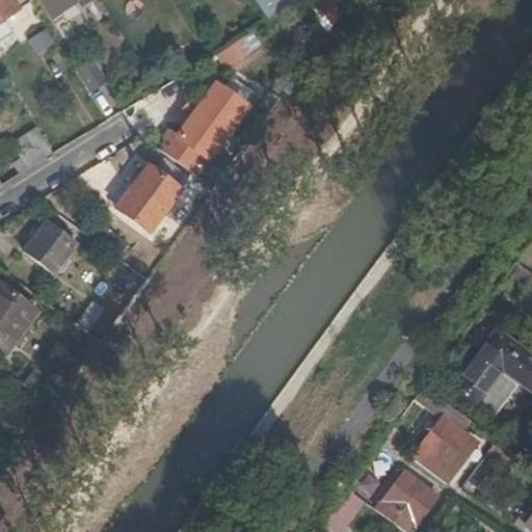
[(0,0),(0,22),(5,19),(32,2),(30,0),(0,0)]
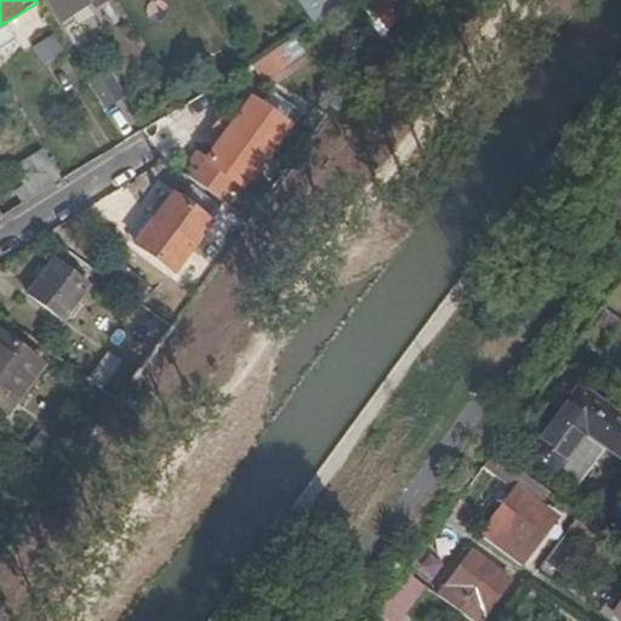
[(117,0),(47,0),(72,38),(121,7),(117,0)]
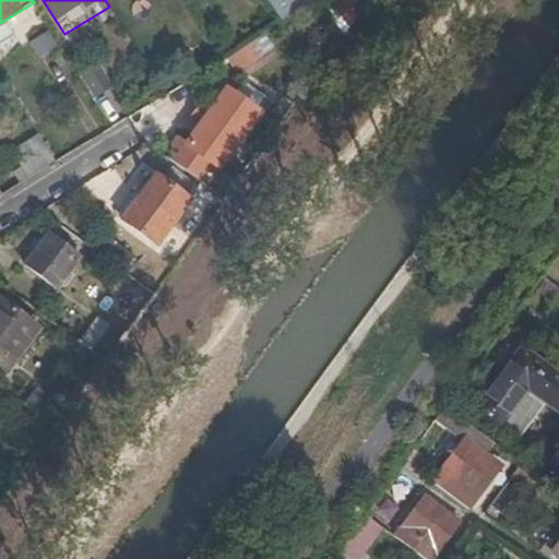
[(319,0),(323,7),(333,0),(334,0),(354,23),(364,8),(357,0),(319,0)]
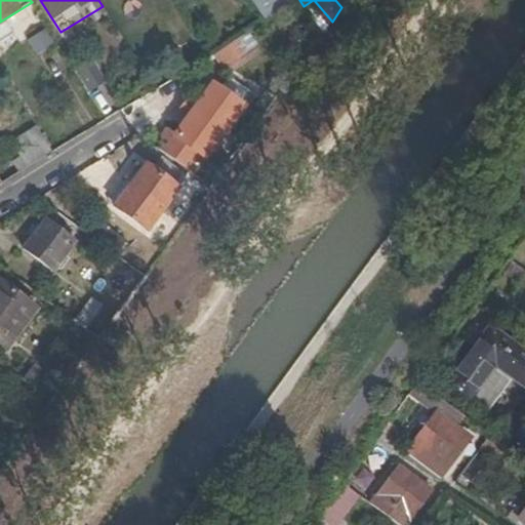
[(5,18),(0,22),(0,42),(14,34),(5,18)]
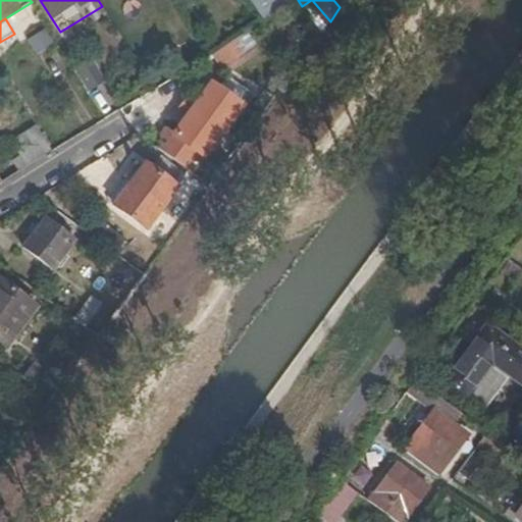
[(167,129),(155,146),(192,172),(241,105),(213,85),(176,136),(167,129)]
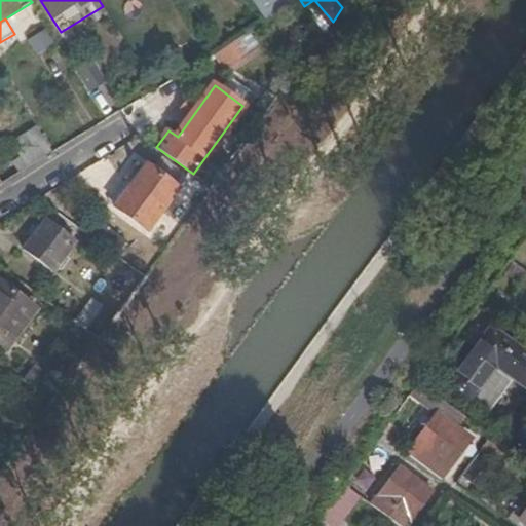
[(30,166),(53,152),(38,127),(15,143),(21,152),(30,166)]
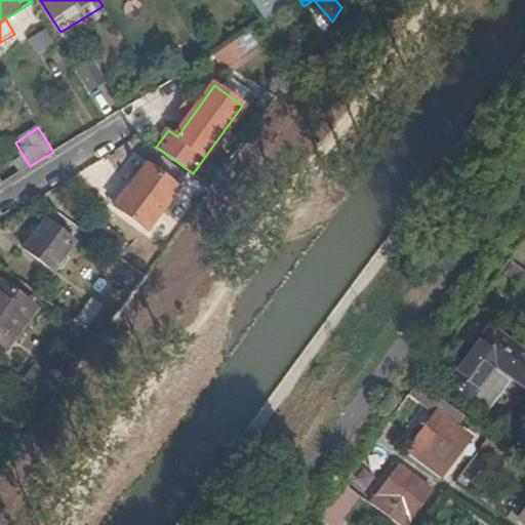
[(4,162),(13,177),(30,166),(21,152),(4,162)]
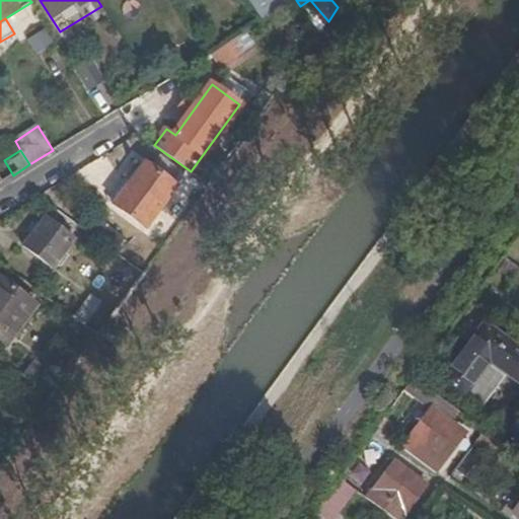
[(161,157),(153,169),(177,188),(187,175),(161,157)]
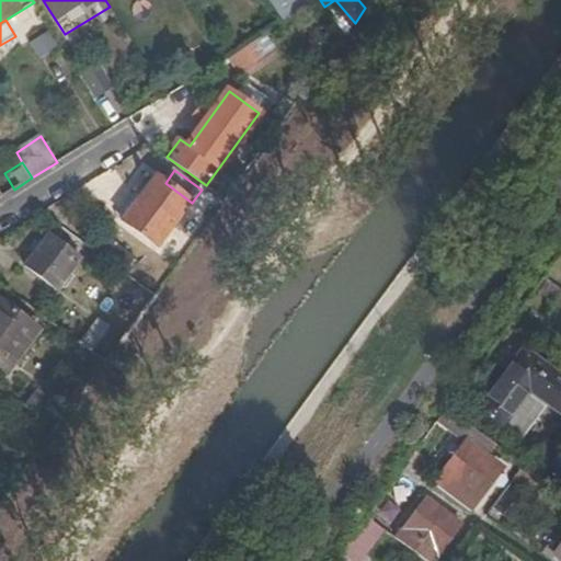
[(192,203),(165,183),(156,176),(122,221),(158,248),(192,203)]
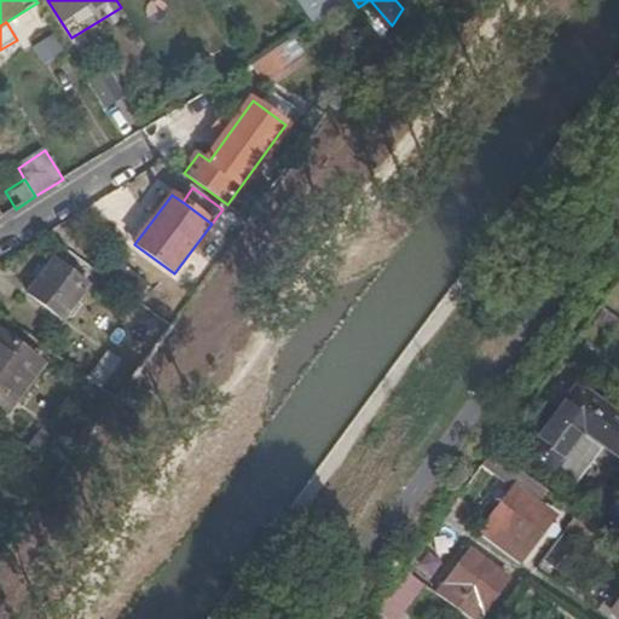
[(90,284),(56,260),(29,295),(64,320),(90,284)]
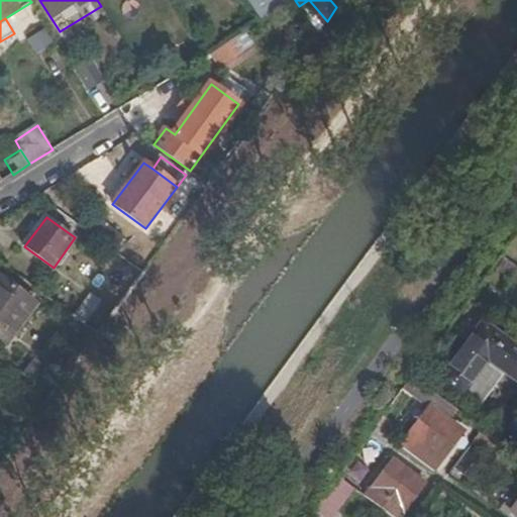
[(0,338),(6,342),(34,305),(0,279),(0,338)]
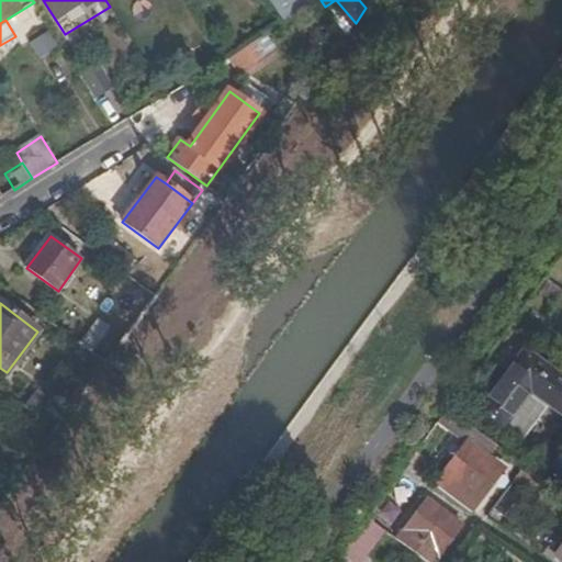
[(532,392),(550,404),(561,413),(561,379),(526,352),(481,414),(503,430),(532,392)]
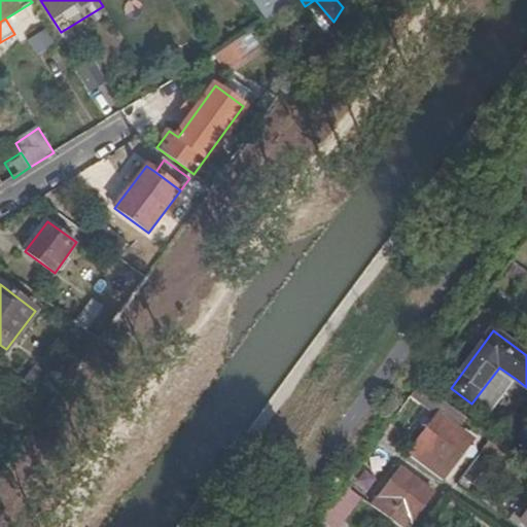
[(35,367),(24,382),(42,397),(54,382),(35,367)]
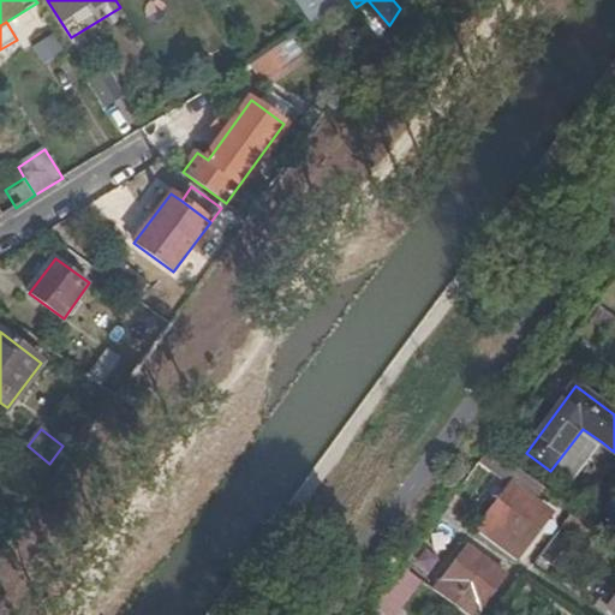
[(571,487),(602,442),(583,429),(550,471),(571,487)]
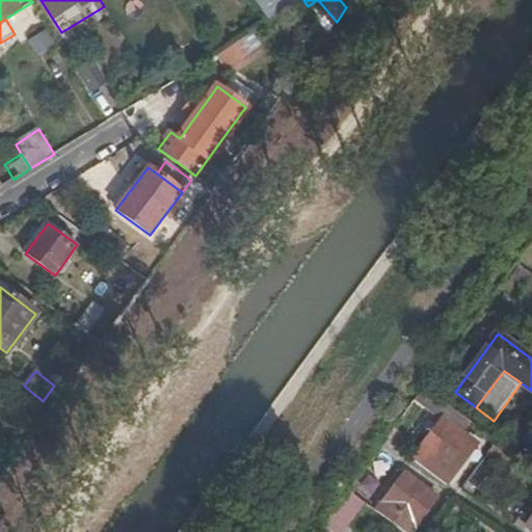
[(460,432),(470,420),(425,388),(417,399),(443,419),(414,458),(448,484),(477,445),(460,432)]
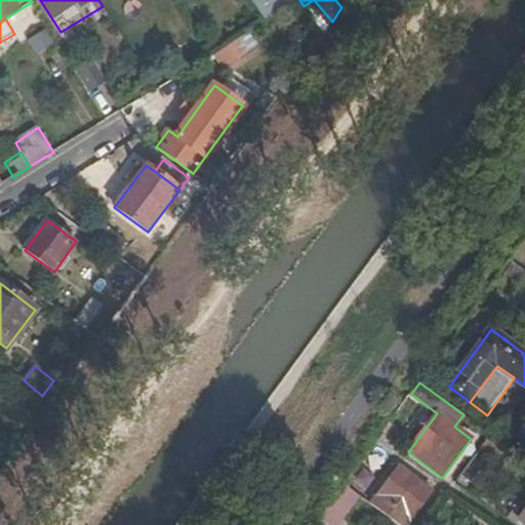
[(381,435),(392,443),(401,432),(391,423),(381,435)]
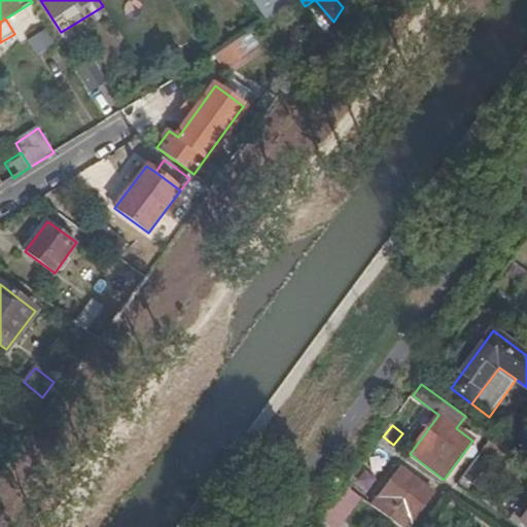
[(373,506),(400,526),(408,526),(434,492),(402,467),(373,506)]
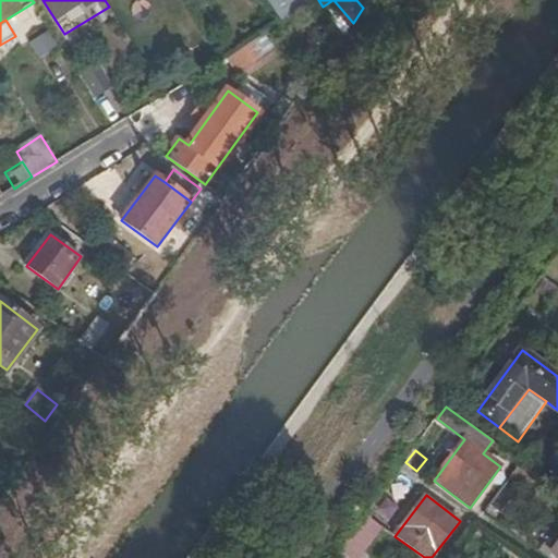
[(366,516),(340,552),(348,557),(360,557),(383,528),(366,516)]
